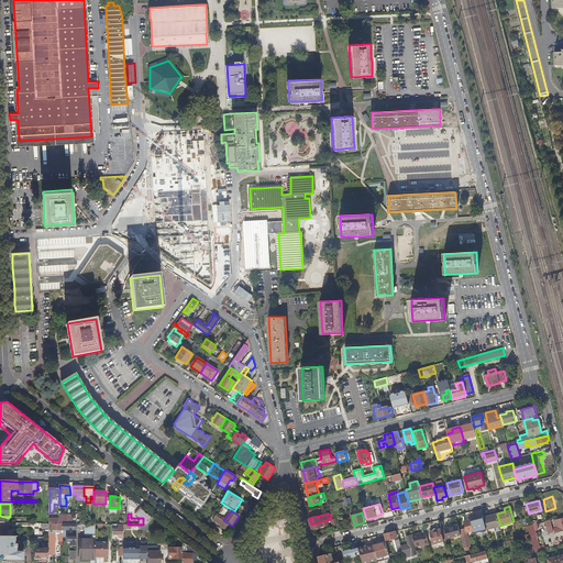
[(229,531),(232,526),(223,520),(213,515),(212,517),(214,518),(213,519),(221,525),(220,526),(229,531)]
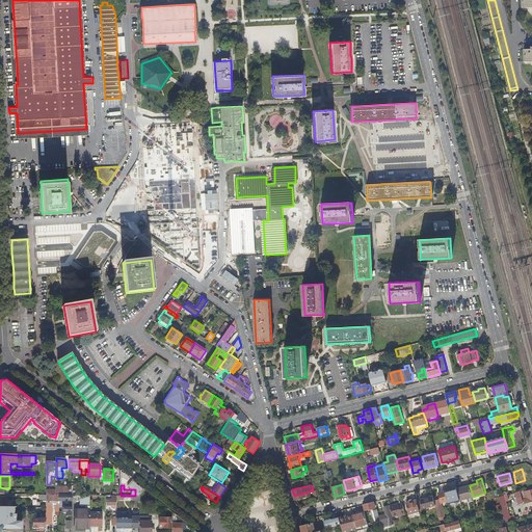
[(461,487),(457,488),(460,500),(473,497),(470,486),(462,488),(461,487)]
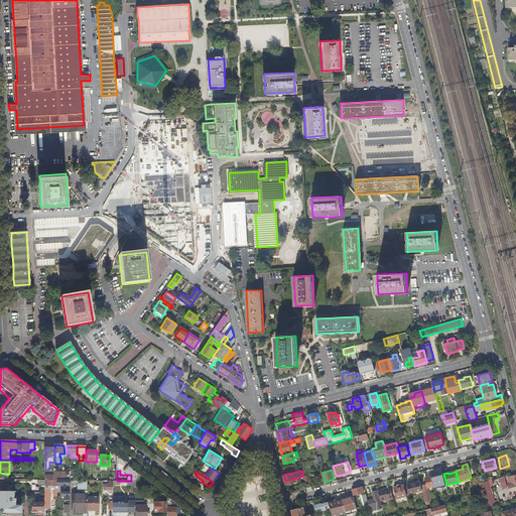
[(436,474),(435,475),(432,476),(434,486),(435,488),(446,485),(443,474),(439,474),(438,473),(436,474)]
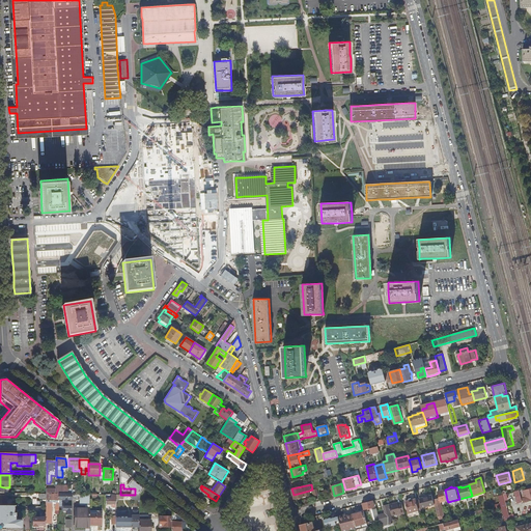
[(445,490),(438,492),(440,499),(441,502),(447,500),(445,490)]
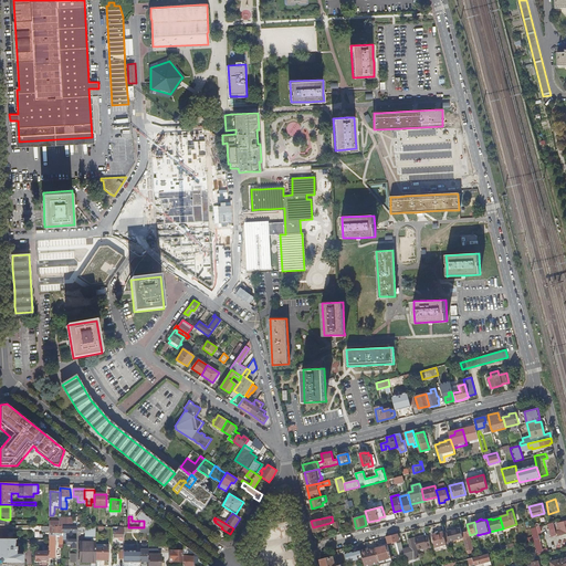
[(313,527),(314,532),(331,527),(329,523),(313,527)]
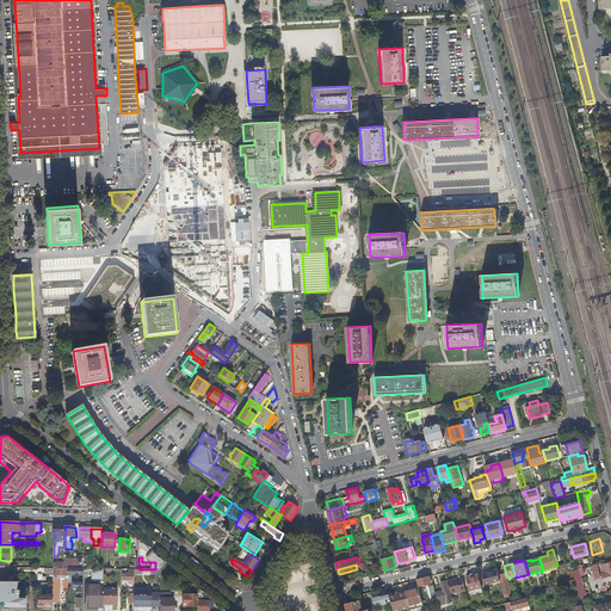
[(0,581),(16,582),(16,581),(14,581),(14,579),(8,579),(8,571),(12,571),(12,568),(5,567),(5,571),(0,571),(0,581)]
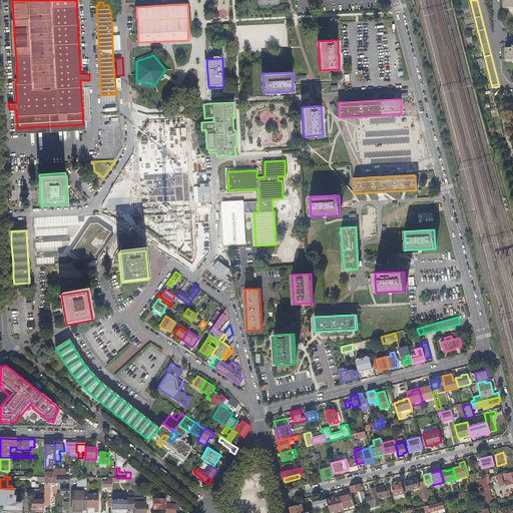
[(410,481),(406,482),(408,490),(420,487),(417,476),(409,478),(410,481)]
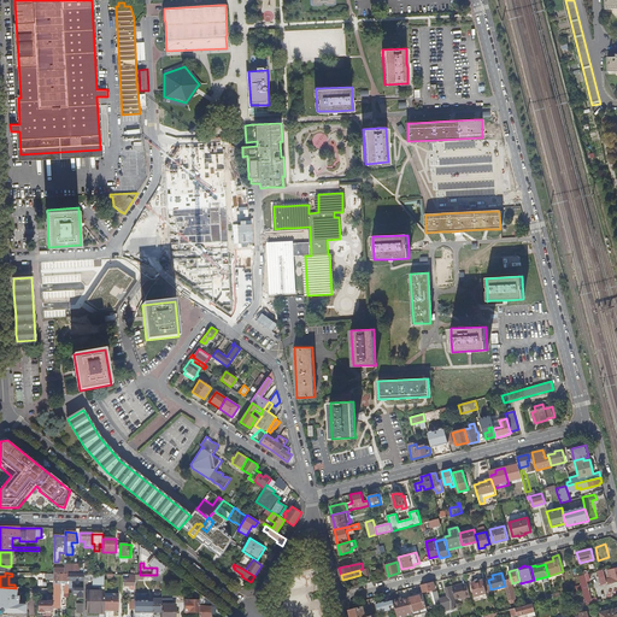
[(65,593),(69,593),(69,588),(69,574),(64,574),(63,574),(63,575),(53,575),(53,581),(68,581),(68,583),(65,583),(65,585),(65,593)]
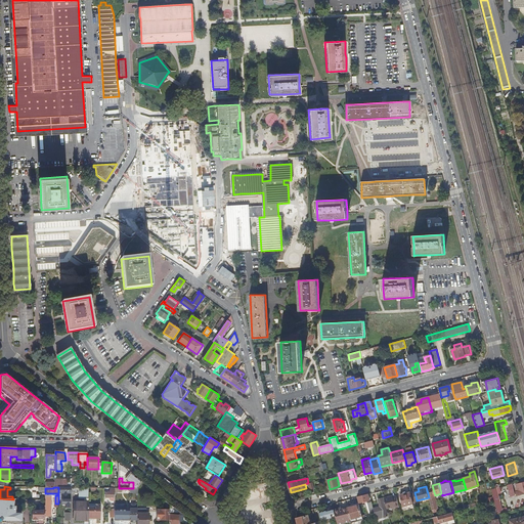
[(68,492),(72,492),(72,487),(68,487),(62,487),(58,487),(58,499),(62,499),(62,505),(66,505),(66,509),(71,509),(72,498),(68,498),(68,492)]
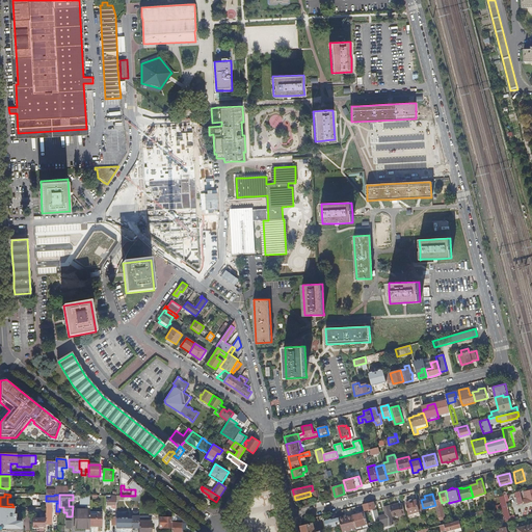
[(505,497),(504,495),(499,497),(502,509),(508,507),(507,507),(506,501),(509,500),(508,496),(505,497)]
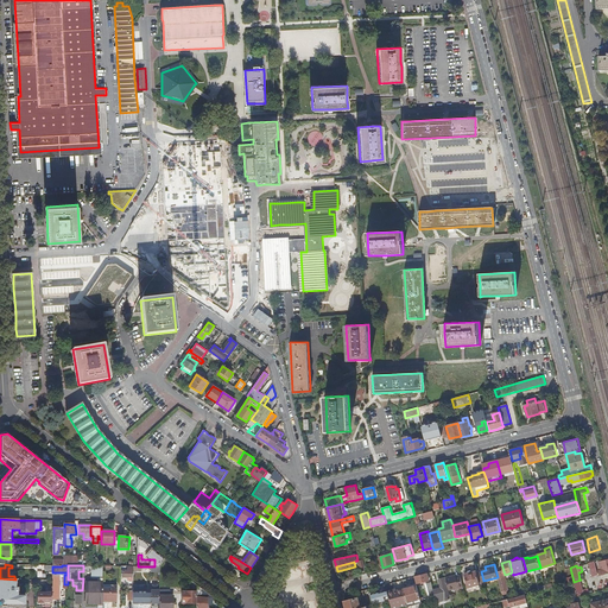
[(103,578),(103,567),(84,567),(84,571),(93,571),(93,578),(103,578)]
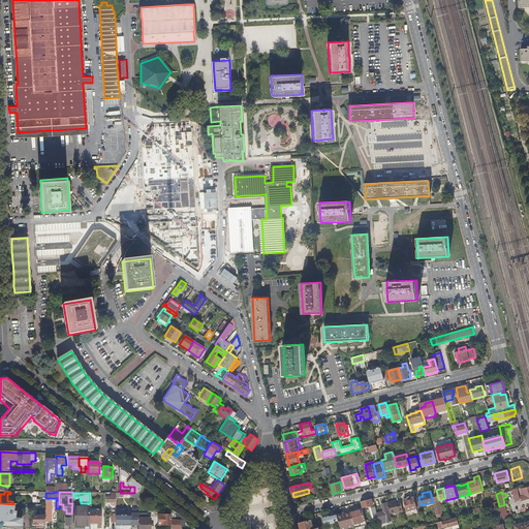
[(105,502),(105,509),(107,509),(107,502),(116,502),(116,497),(116,493),(112,493),(112,497),(106,497),(105,502)]
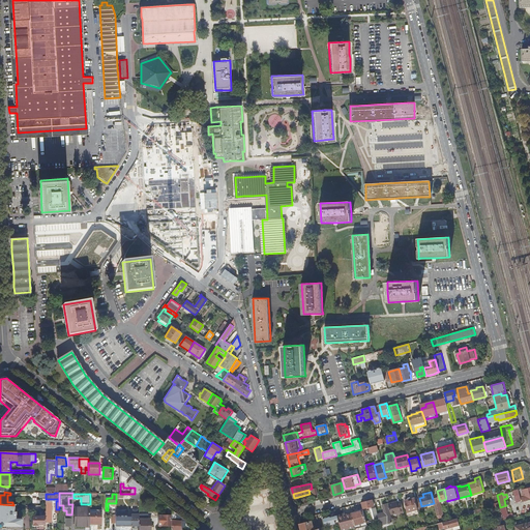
[(418,509),(415,498),(405,500),(408,512),(418,509)]
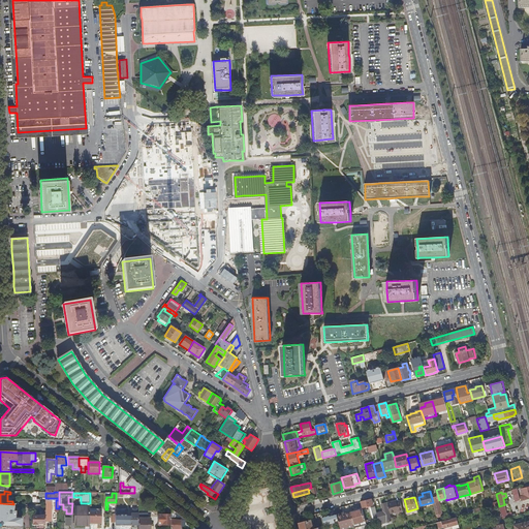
[(442,514),(439,500),(438,497),(432,498),(437,518),(442,516),(442,514)]
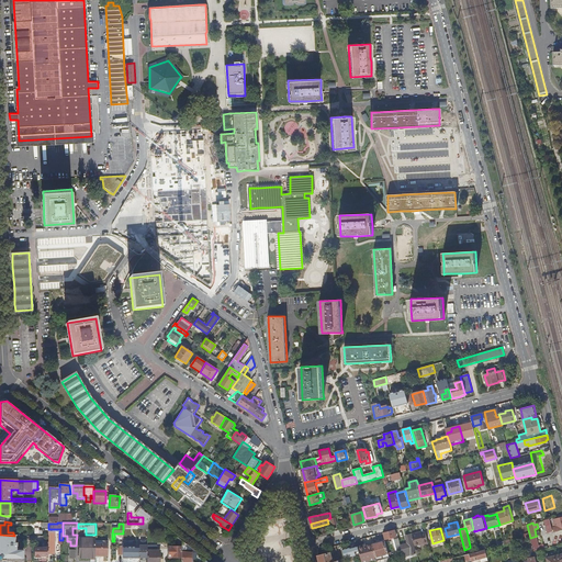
[(392,531),(384,534),(385,539),(397,536),(395,530),(392,531)]
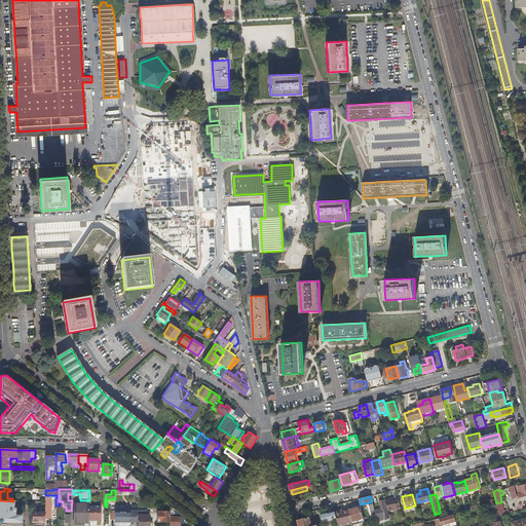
[(391,498),(385,499),(387,504),(388,511),(397,509),(397,510),(401,509),(399,498),(396,499),(391,499),(391,498)]
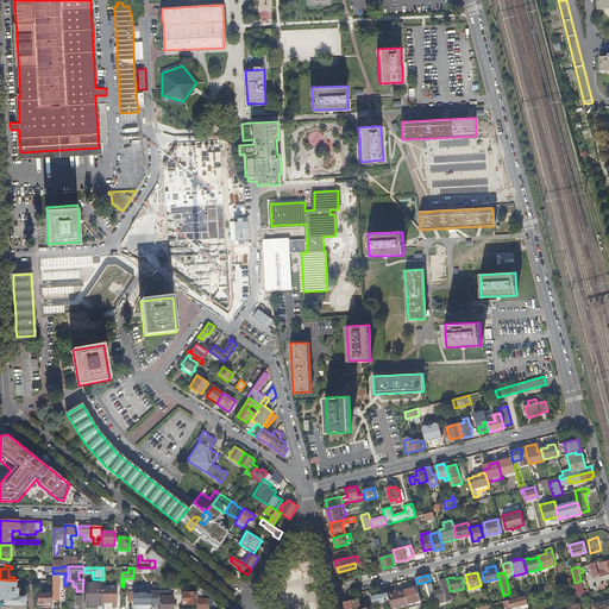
[(434,591),(435,596),(438,602),(451,598),(446,584),(449,584),(446,578),(440,581),(443,589),(434,591)]
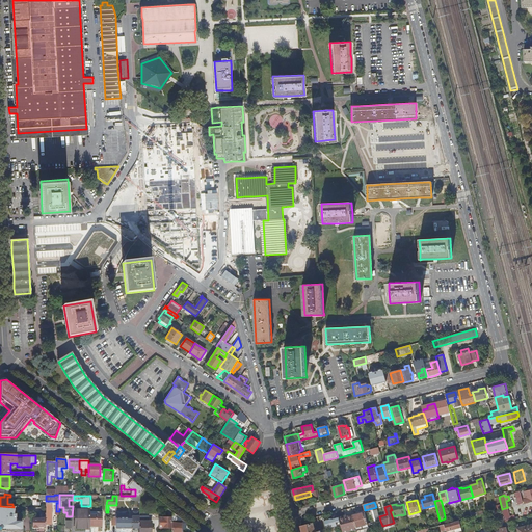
[(22,531),(23,521),(17,521),(17,514),(15,514),(15,507),(14,507),(0,506),(0,529),(2,531),(22,531)]
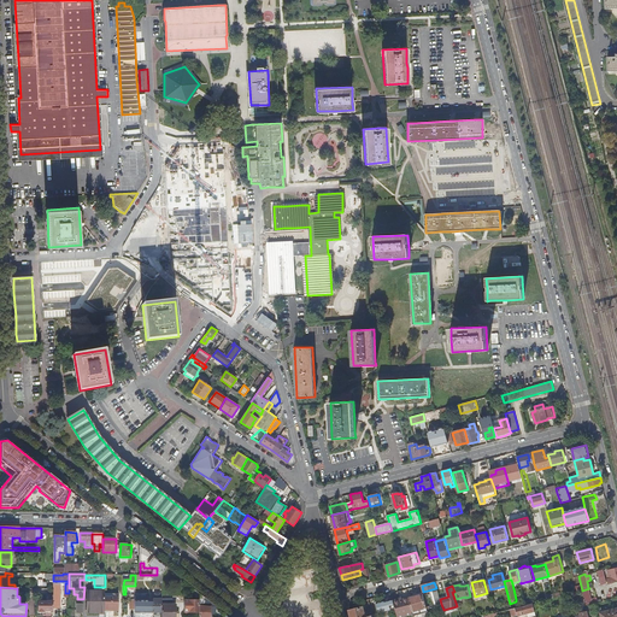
[(594,603),(598,603),(597,598),(592,599),(589,591),(589,589),(589,588),(582,591),(585,597),(587,605),(594,603)]
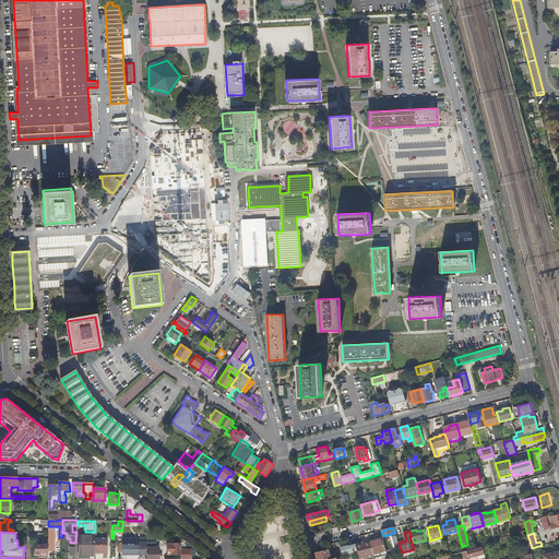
[(79,555),(95,556),(95,552),(95,542),(95,538),(95,535),(80,535),(79,555)]
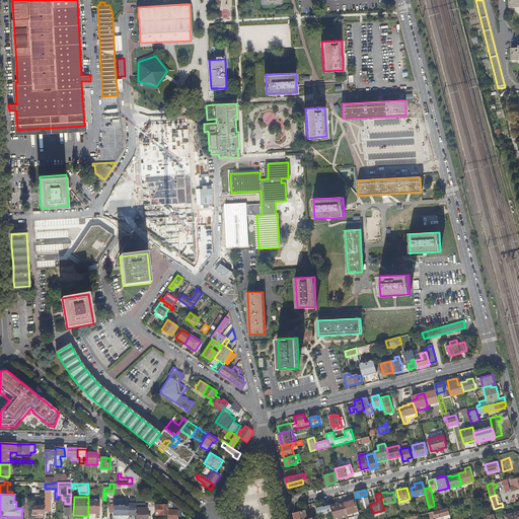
[(88,503),(88,513),(100,513),(100,500),(96,500),(95,500),(95,503),(88,503)]
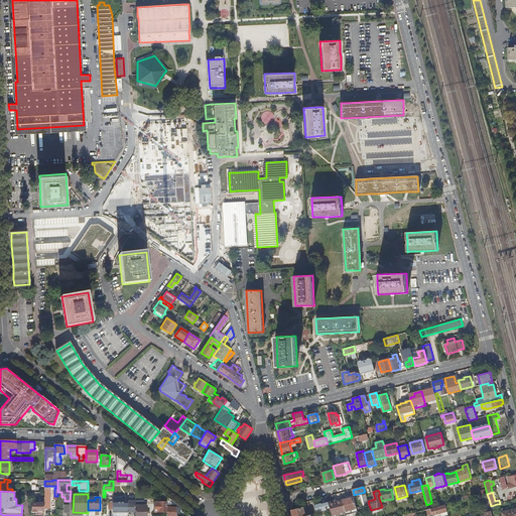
[(167,503),(167,512),(168,512),(175,512),(179,513),(179,509),(176,509),(176,508),(173,508),(173,504),(172,504),(172,501),(167,497),(167,503)]
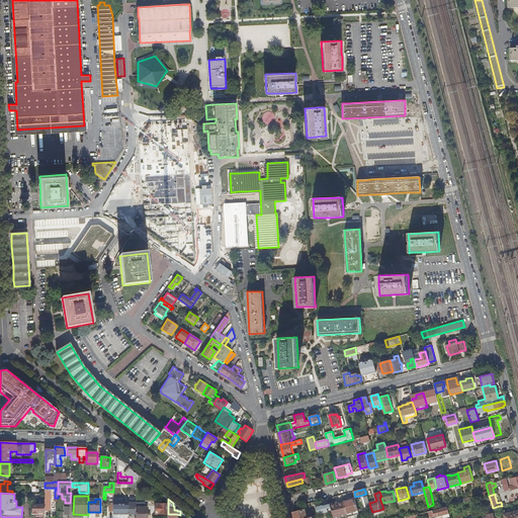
[(355,499),(343,502),(346,513),(358,510),(358,509),(357,508),(355,499)]
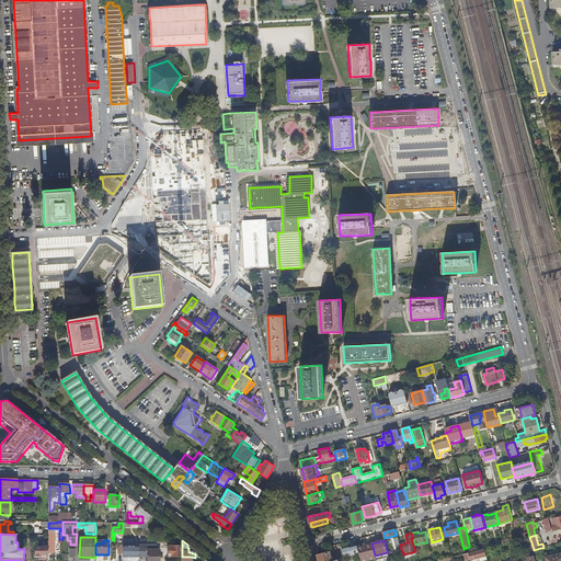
[(123,541),(123,557),(135,557),(136,542),(123,541)]
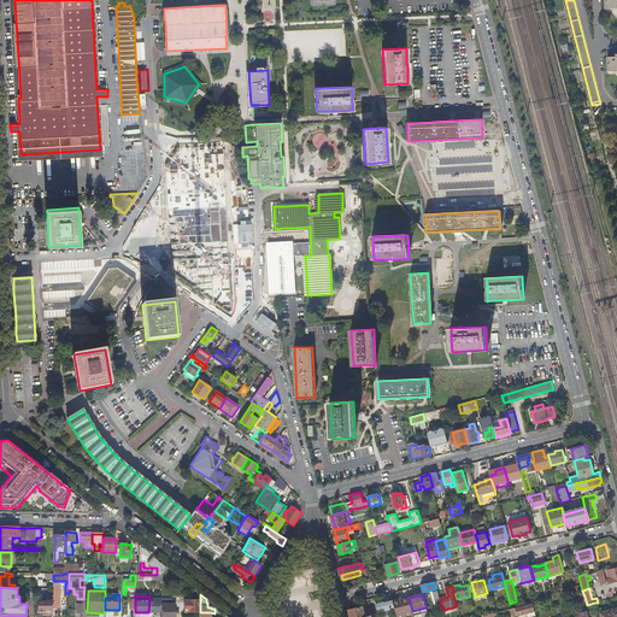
[(172,616),(172,603),(174,597),(163,595),(163,599),(162,613),(162,616),(172,616)]
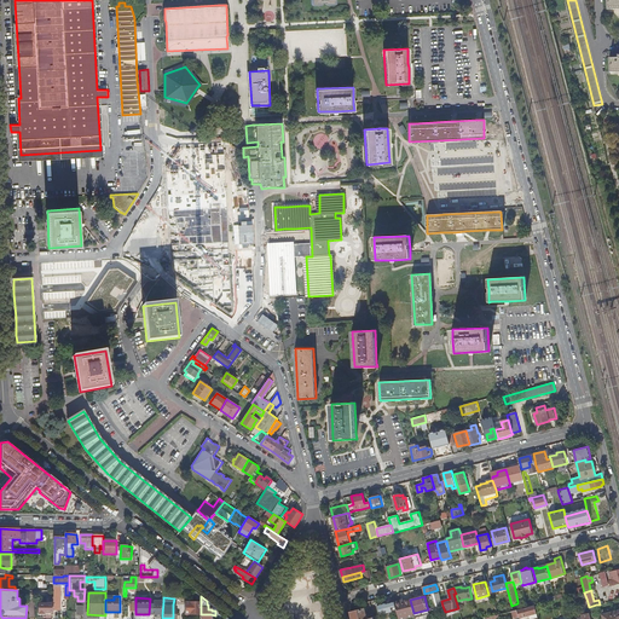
[(401,600),(395,601),(395,602),(398,611),(399,617),(414,613),(410,600),(401,602),(401,600)]
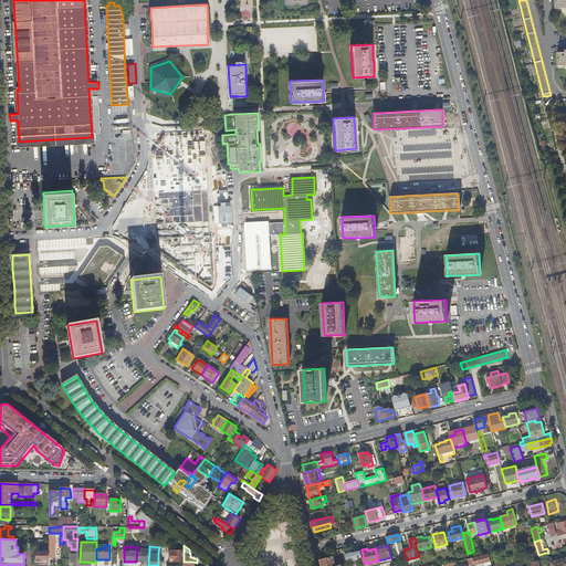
[(364,558),(362,551),(354,552),(356,561),(364,558)]
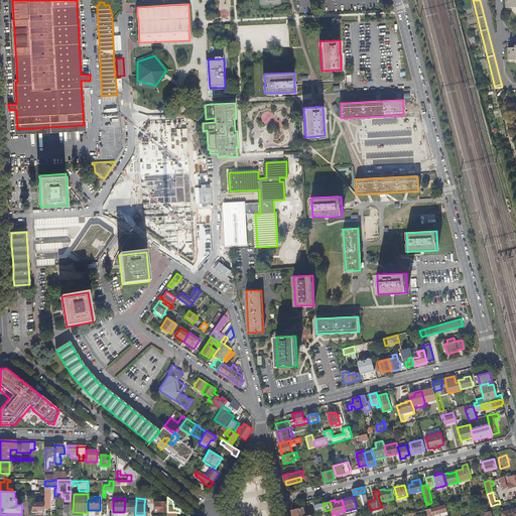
[(32,503),(32,510),(37,510),(37,511),(44,511),(44,508),(44,503),(32,503)]
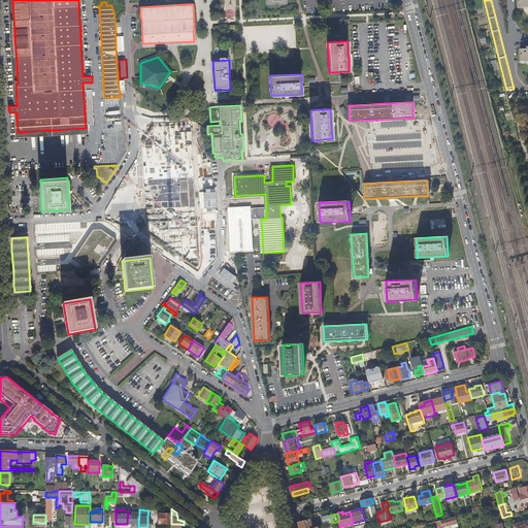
[(158,524),(171,524),(171,515),(158,515),(158,524)]
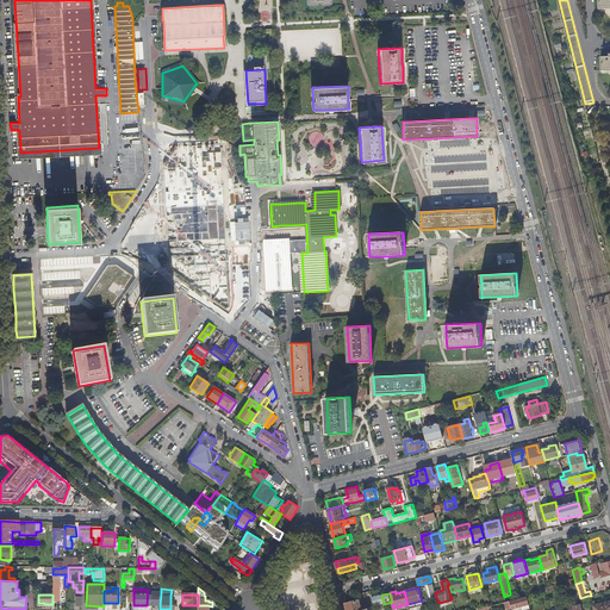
[(530,609),(527,596),(520,598),(510,601),(511,608),(511,609),(522,609),(523,609),(530,609)]
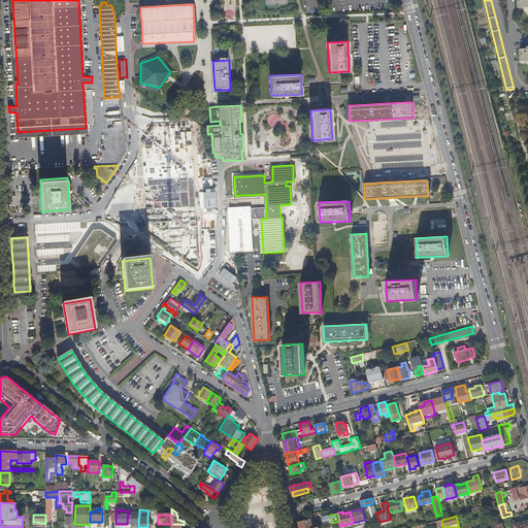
[(311,519),(299,522),(300,526),(300,527),(311,527),(314,527),(311,519)]
